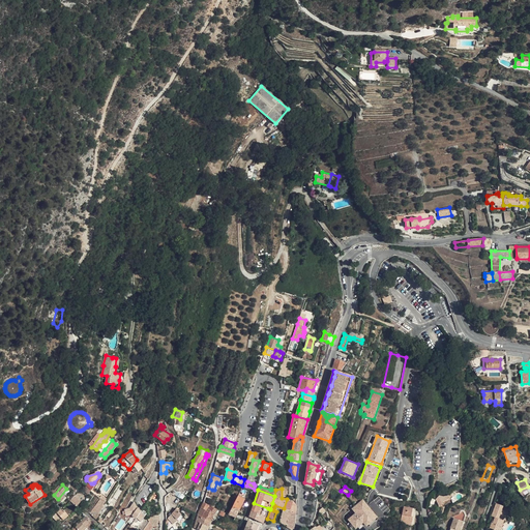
[(79,491),(75,496),(79,500),(83,495),(79,491)]
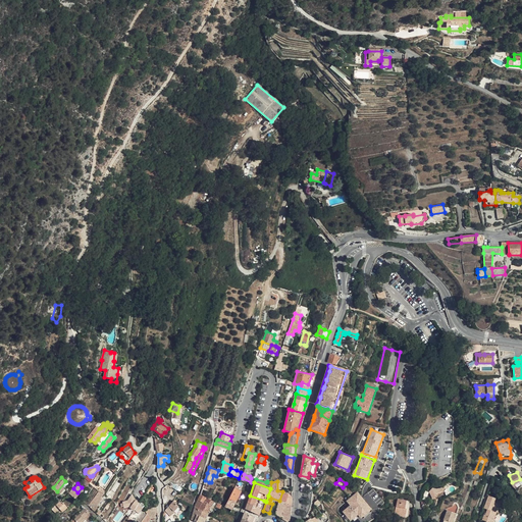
[(229,499),(224,507),(231,510),(237,502),(242,491),(241,490),(242,487),(237,485),(232,491),(229,499)]
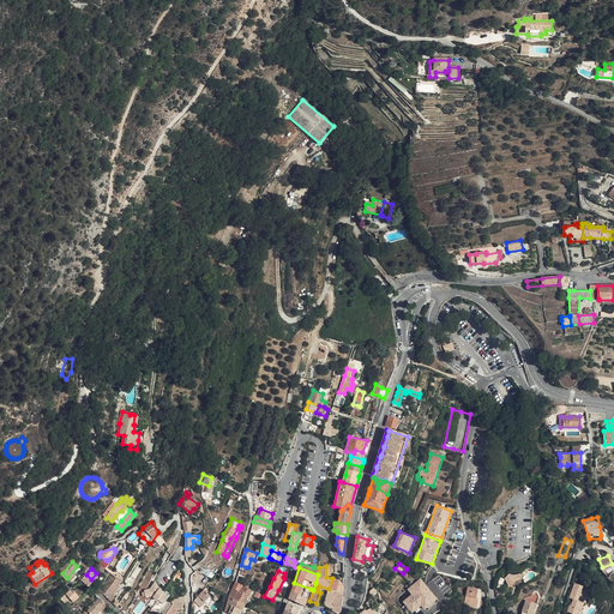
[(522,577),(521,573),(515,575),(513,576),(509,575),(505,578),(509,587),(510,585),(511,585),(511,583),(515,581),(522,577)]
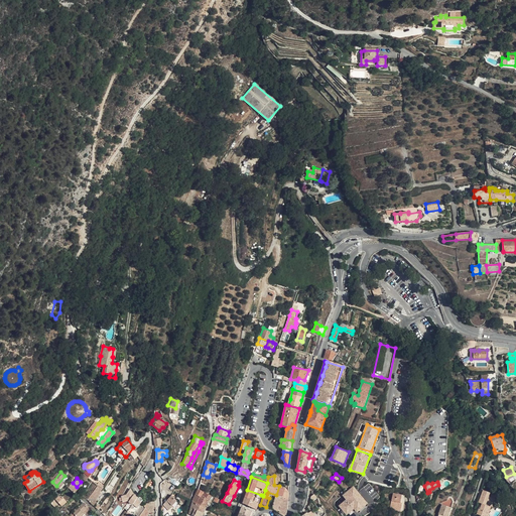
[(79,489),(77,487),(73,483),(69,488),(75,493),(79,489)]
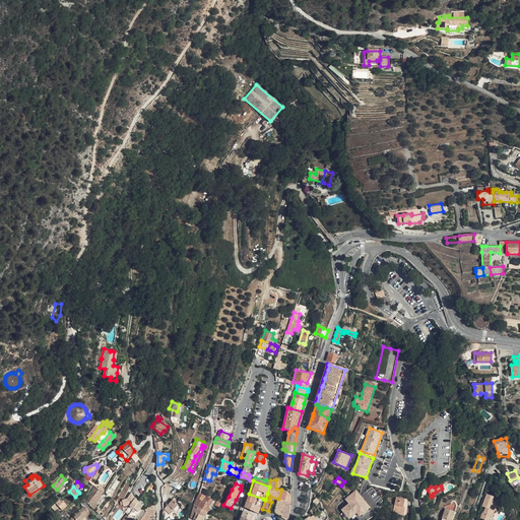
[(98,489),(87,503),(93,509),(98,504),(102,496),(101,496),(104,492),(98,489)]
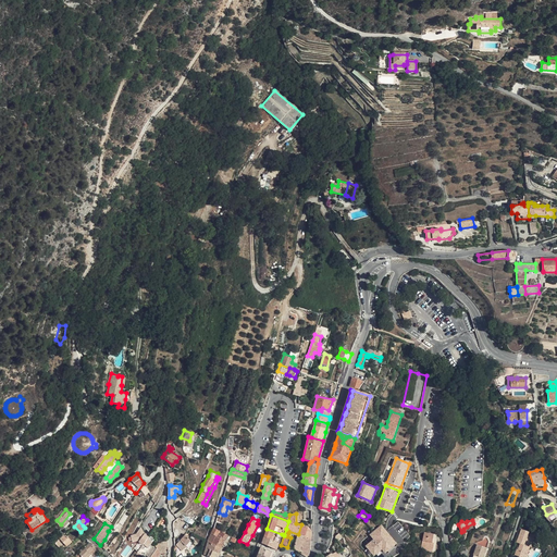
[(298,534),(297,536),(294,549),(299,553),(299,551),(305,554),(309,556),(310,551),(311,540),(311,531),(308,527),(301,524),(298,534)]
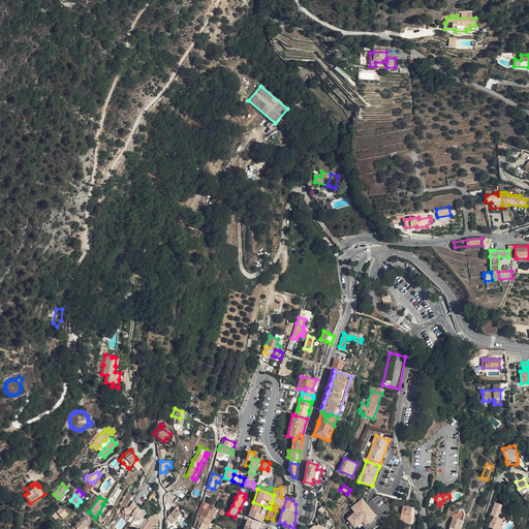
[(346,518),(354,528),(363,522),(366,526),(377,517),(363,498),(350,507),(354,512),(346,518)]
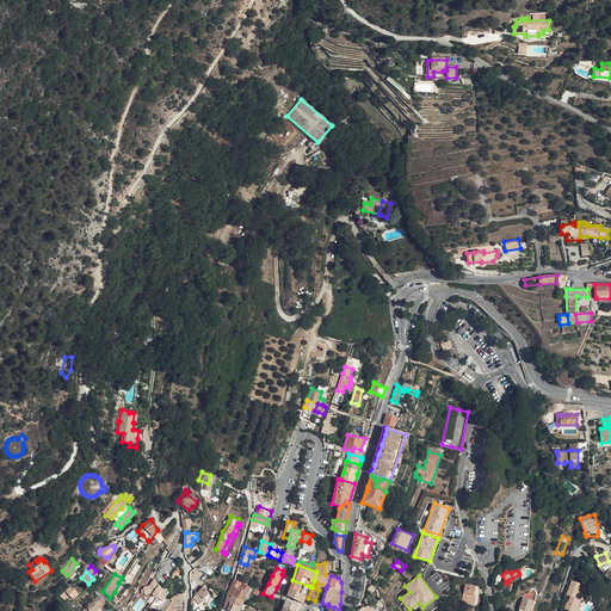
[(154,592),(159,585),(155,579),(148,588),(154,592)]
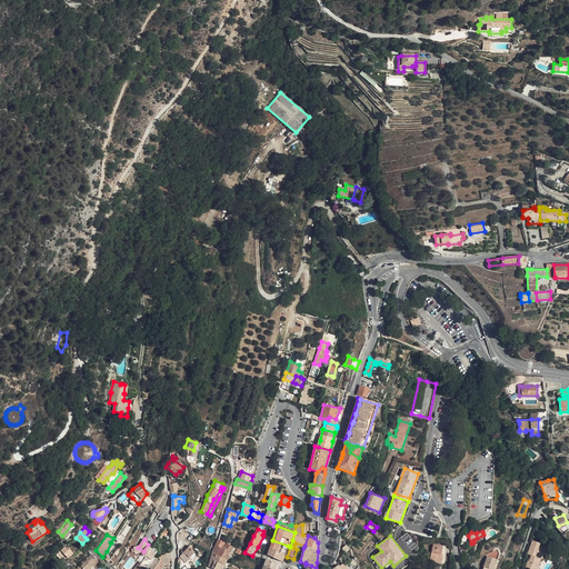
[(217,555),(227,559),(233,547),(219,539),(212,552),(217,555)]
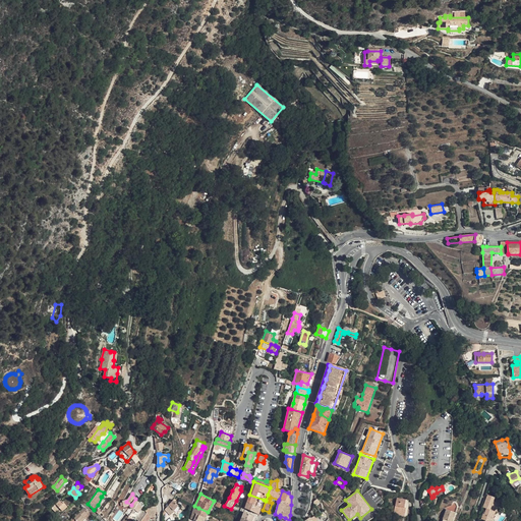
[(261,508),(264,500),(249,495),(247,502),(261,508)]
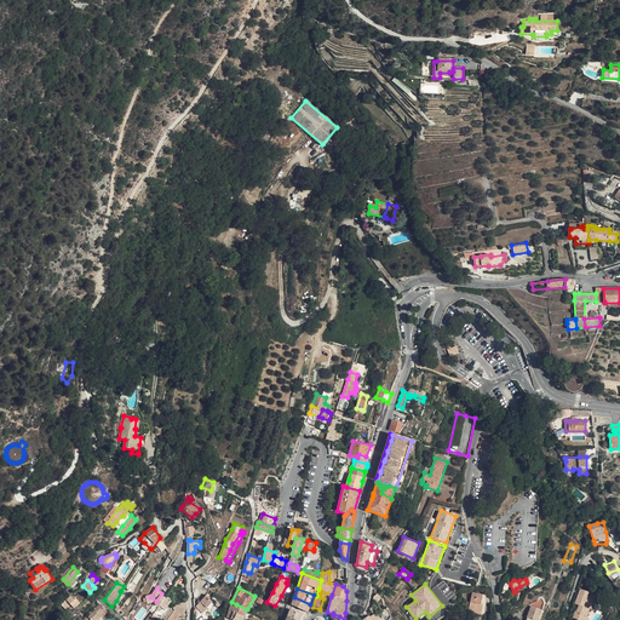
[(589,592),(580,589),(575,604),(579,606),(577,612),(575,612),(573,618),(578,619),(577,619),(585,619),(590,609),(591,609),(595,600),(587,597),(589,592)]
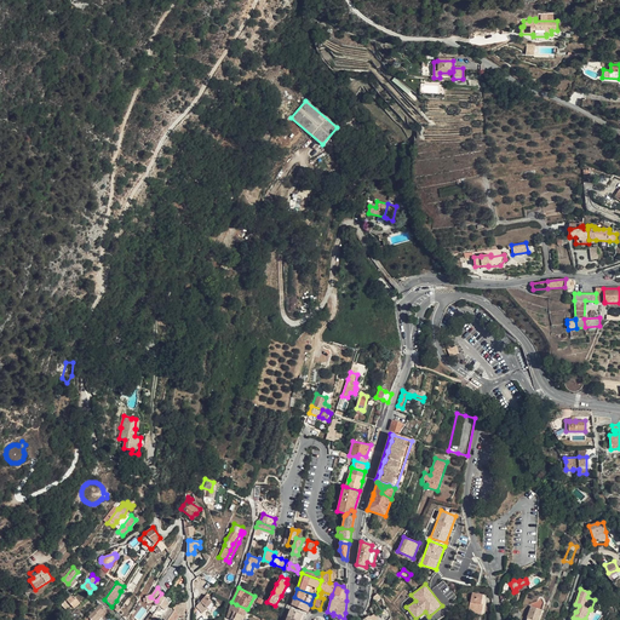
[(483,595),(472,592),(469,610),(471,610),(471,612),(481,614),(483,604),(481,604),(483,595)]
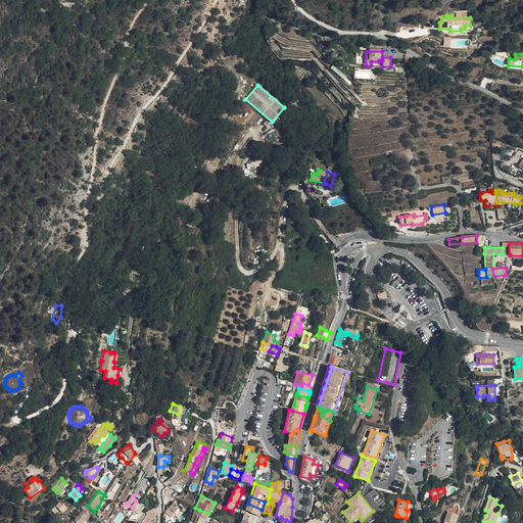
[(131,508),(135,511),(139,506),(140,504),(136,501),(132,507),(131,508)]
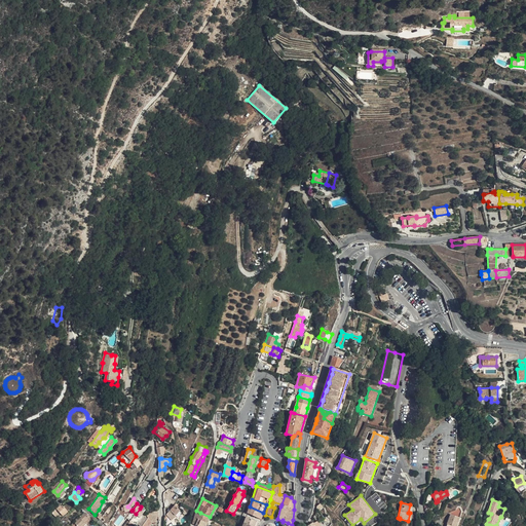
[(176,504),(174,506),(171,509),(164,516),(164,518),(164,522),(168,516),(172,521),(177,516),(176,515),(181,511),(179,509),(176,504)]
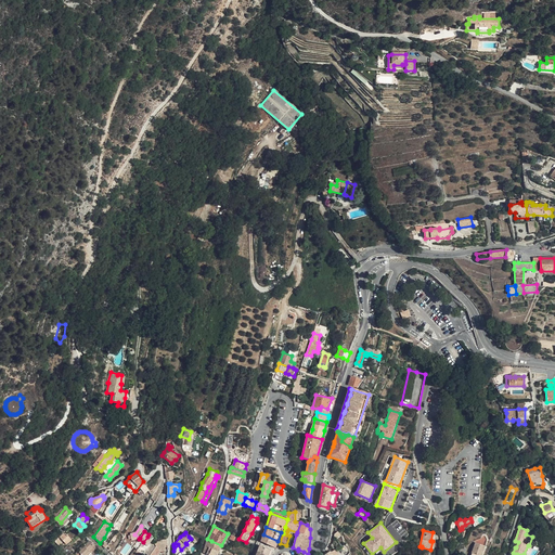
[(60,537),(64,541),(65,542),(67,545),(68,544),(73,540),(68,536),(65,536),(64,533),(60,537)]
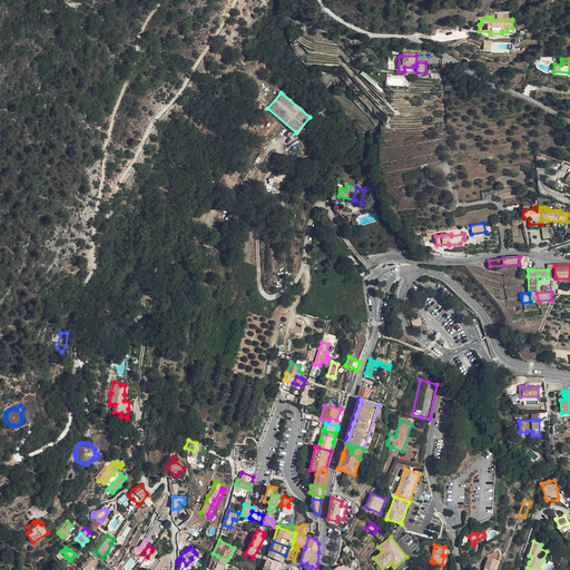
[(285,556),(271,549),(268,556),(283,562),(285,556)]
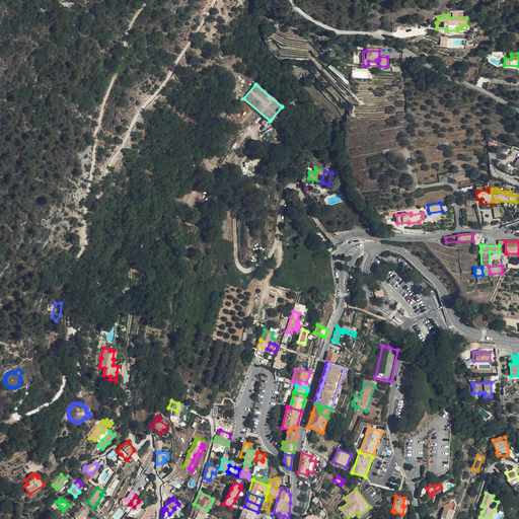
[(60,506),(56,502),(51,506),(56,510),(60,506)]
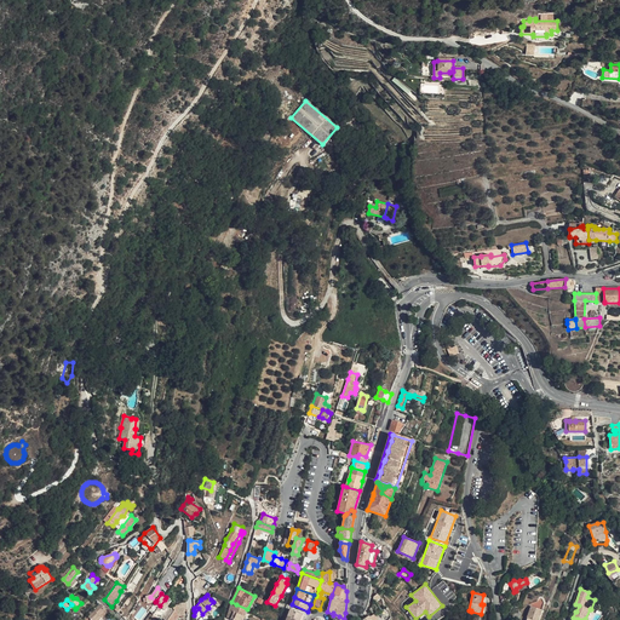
[(154,614),(160,619),(170,604),(165,600),(160,606),(154,614)]
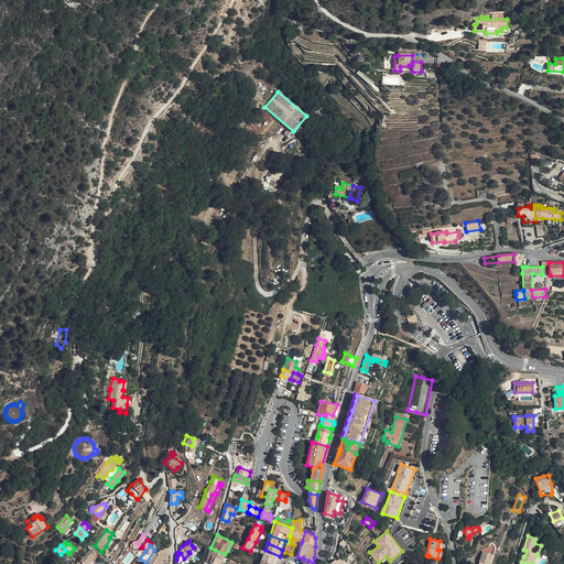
[(171,553),(171,546),(156,551),(159,555),(154,553),(148,562),(150,563),(160,563),(163,560),(161,557),(167,554),(171,553)]
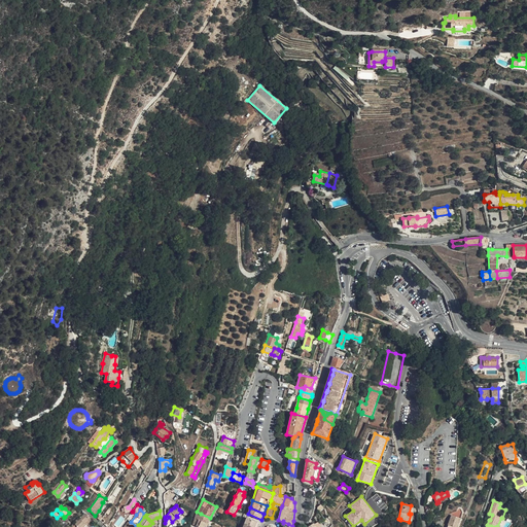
[(132,512),(132,513),(127,519),(131,522),(136,515),(132,512)]
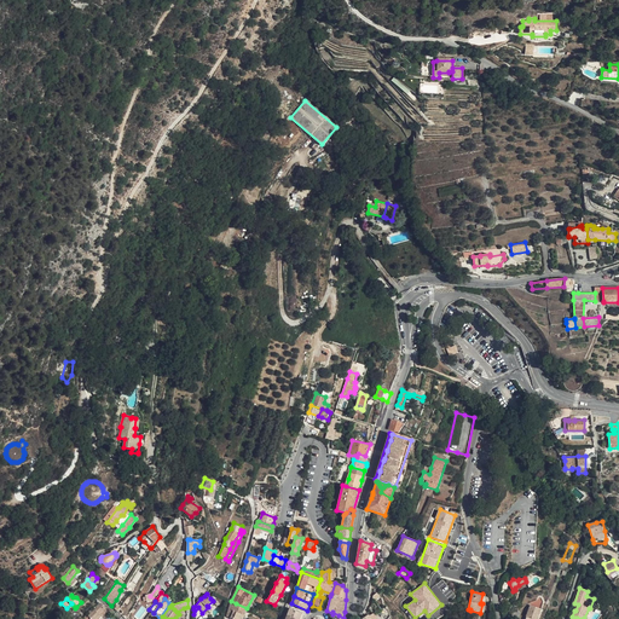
[(242,618),(247,608),(236,603),(231,601),(226,617),(232,618),(242,618)]
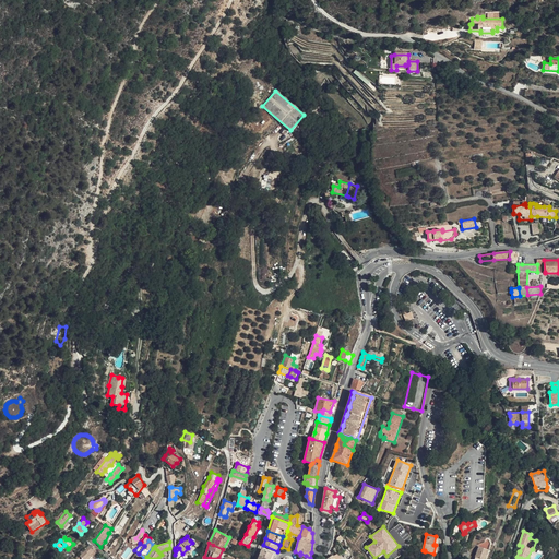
[(92,545),(86,550),(90,555),(95,549),(92,545)]
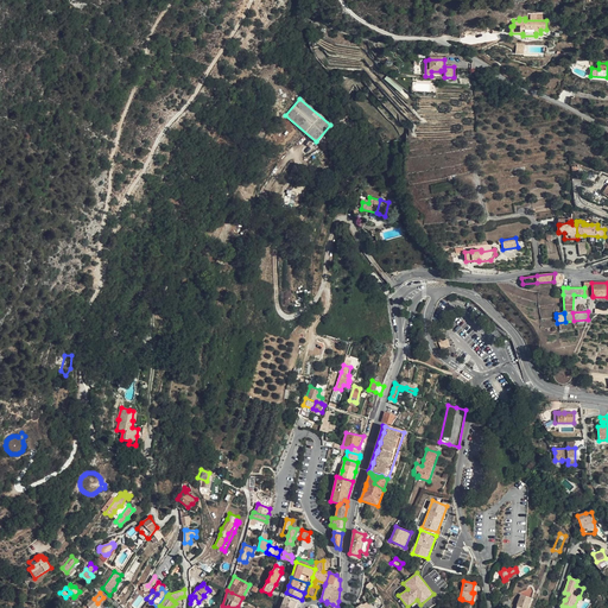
[(527,607),(531,597),(521,594),(515,607),(527,607)]
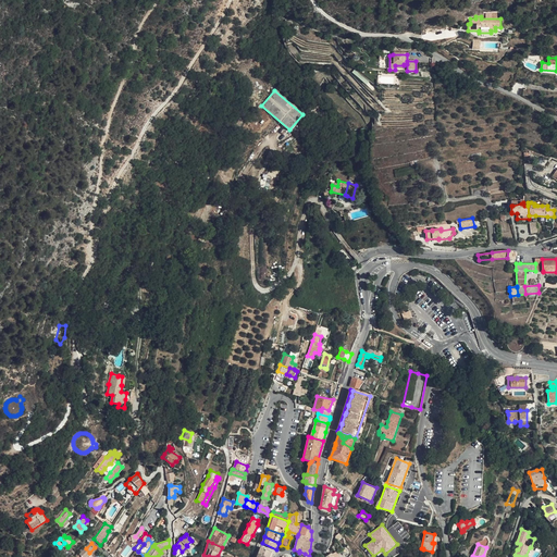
[(259,554),(265,556),(271,556),(273,553),(261,547),(259,554)]
